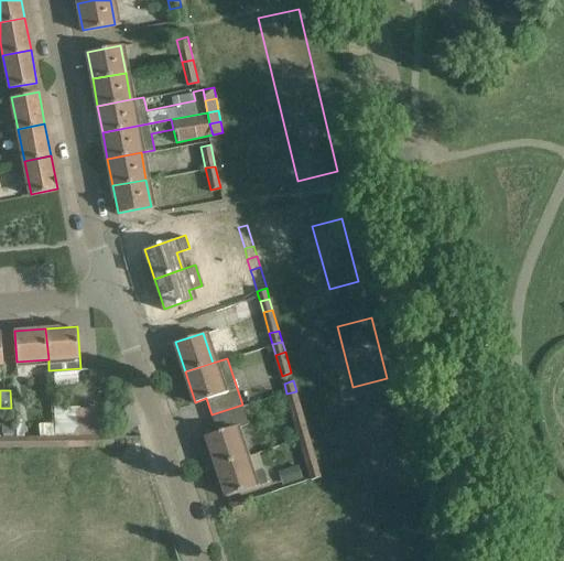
[(286,394),(290,405),(300,402),(296,391),(286,394)]
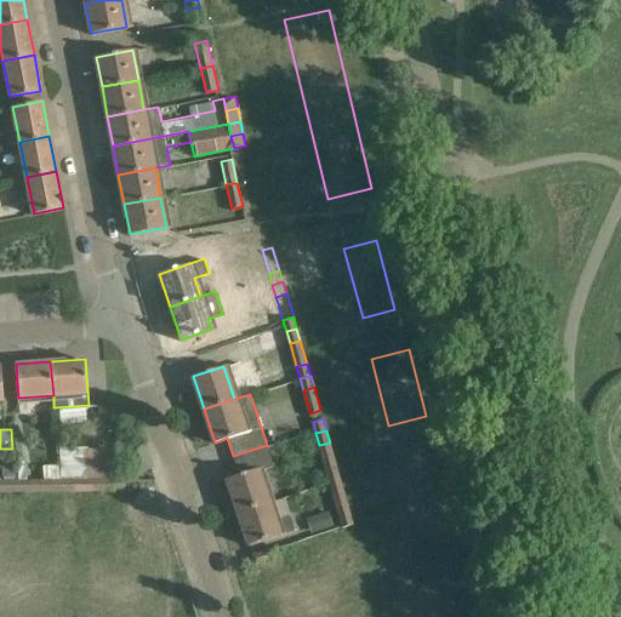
[(319,445),(326,468),(336,466),(330,443),(319,445)]
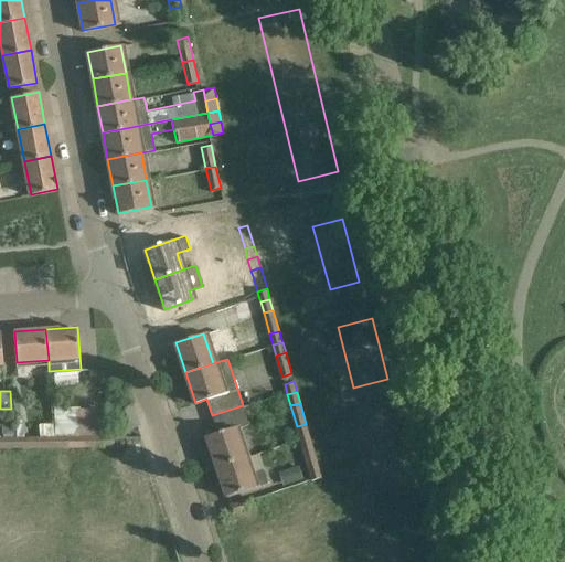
[(206,436),(216,466),(245,456),(235,426),(248,422),(243,405),(212,415),(217,432),(206,436)]
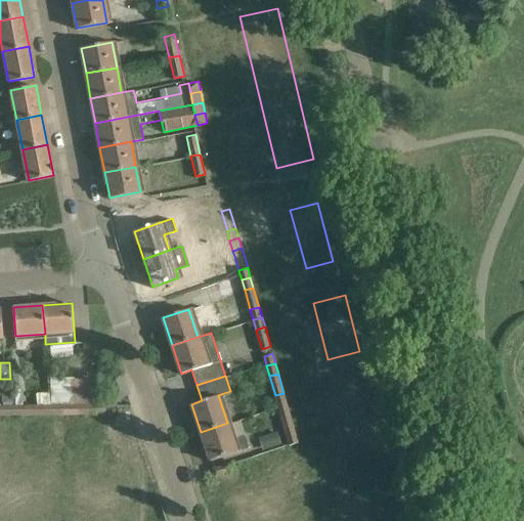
[(105,403),(99,377),(73,377),(50,377),(50,391),(50,403),(50,404),(57,404),(68,404),(85,403),(95,403),(105,403)]
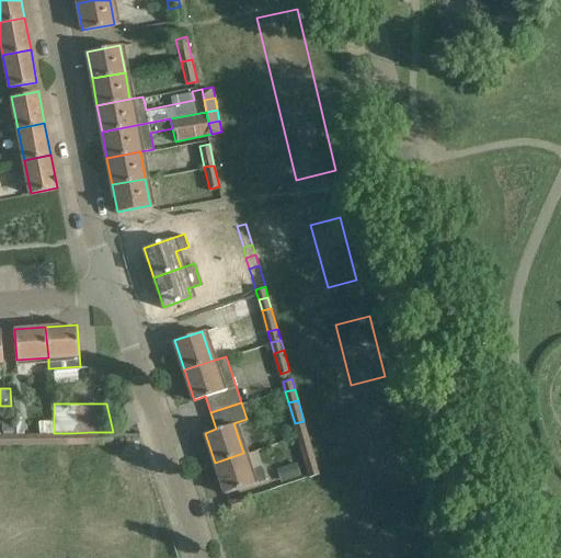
[(359,422),(375,484),(407,476),(391,414),(359,422)]
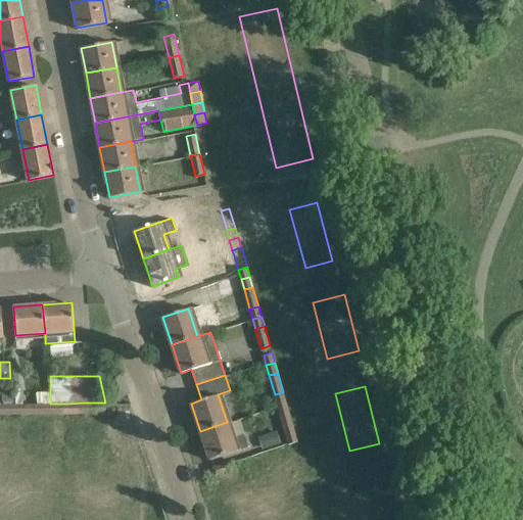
[(50,390),(37,391),(37,404),(47,404),(50,404),(50,403),(50,390)]
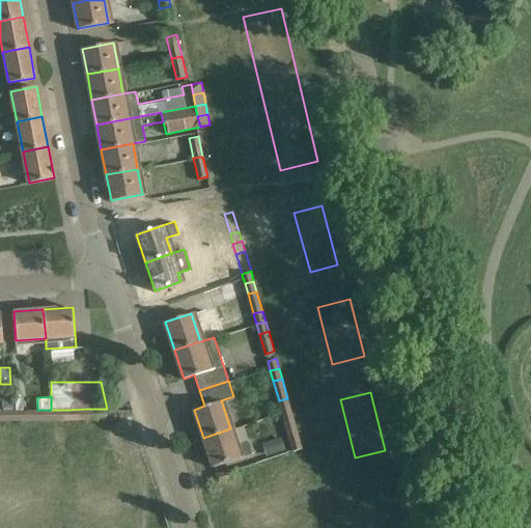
[(287,398),(279,400),(281,411),(290,409),(287,398)]
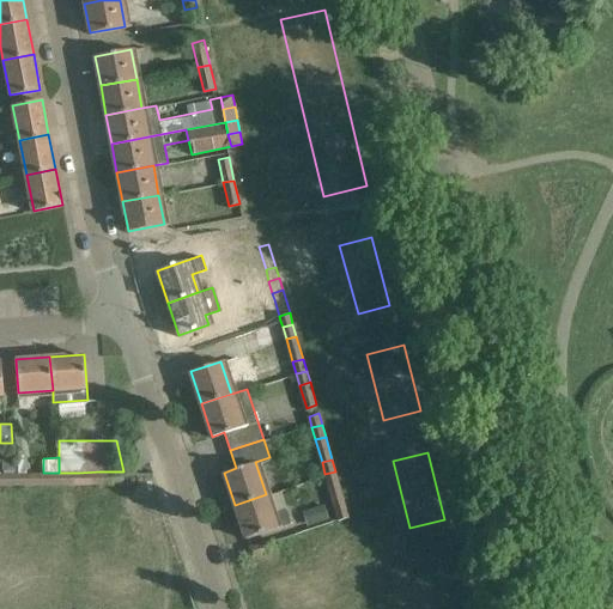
[(79,485),(99,485),(99,472),(79,473),(79,485)]
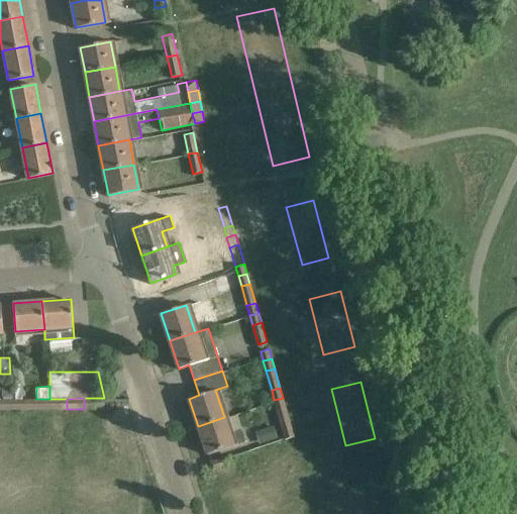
[(94,409),(94,398),(84,398),(84,409),(94,409)]
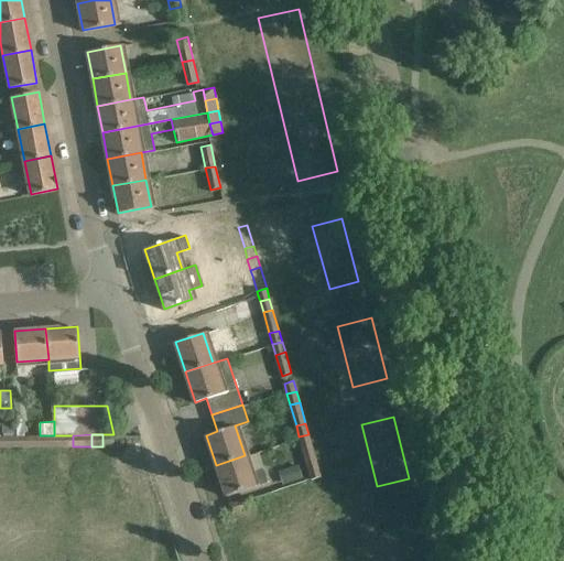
[(115,446),(114,434),(102,434),(102,446),(115,446)]
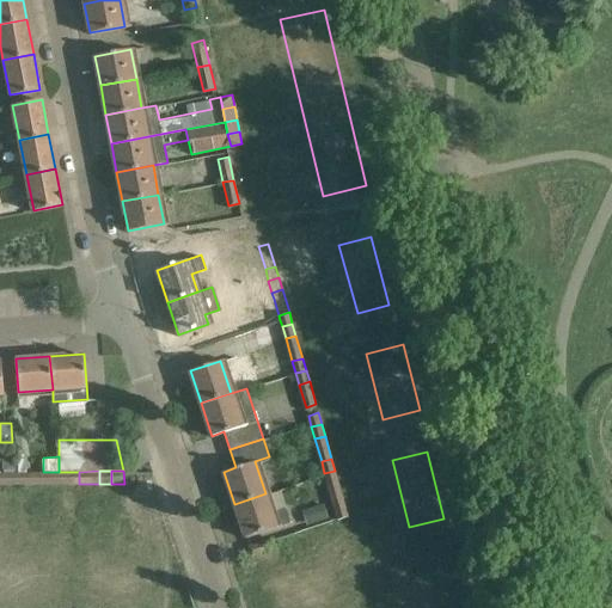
[(324,473),(328,485),(338,481),(335,471),(324,473)]
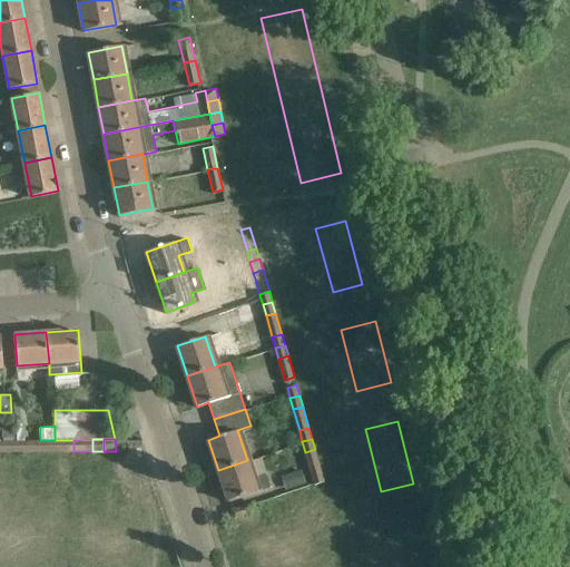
[(5,452),(17,452),(17,440),(5,440),(5,452)]
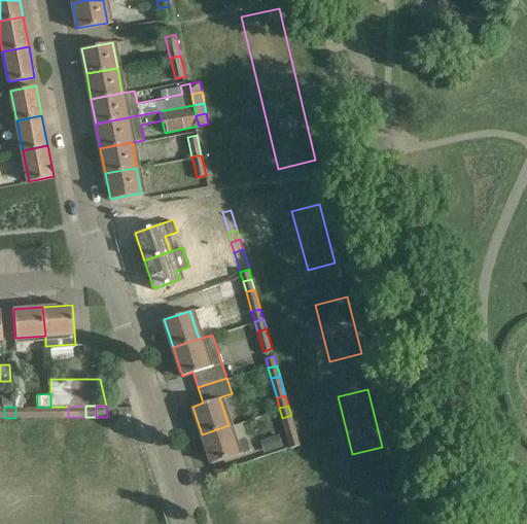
[(15,418),(26,418),(26,407),(15,407),(15,418)]
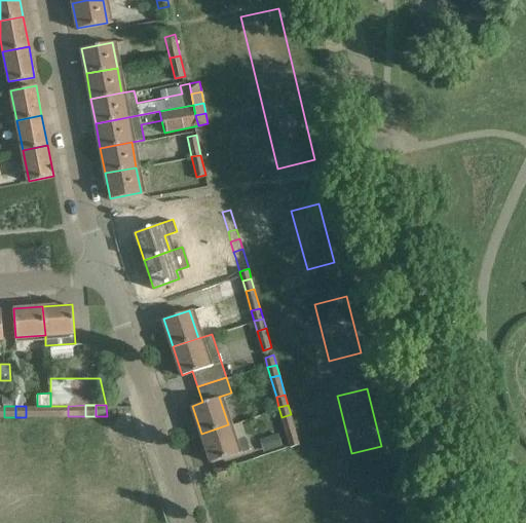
[(26,417),(47,416),(47,406),(37,406),(26,406),(26,417)]
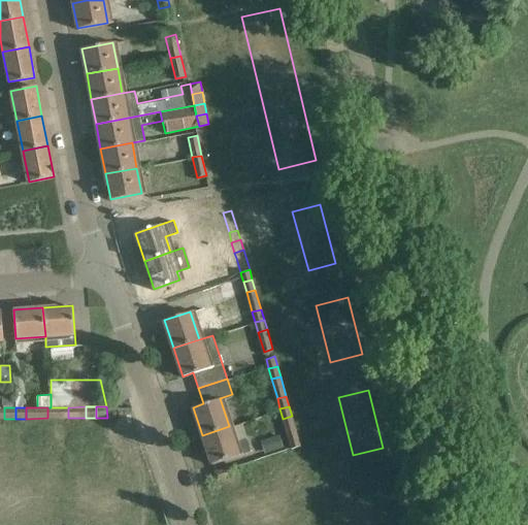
[(47,418),(58,418),(58,407),(51,407),(47,407),(47,418)]
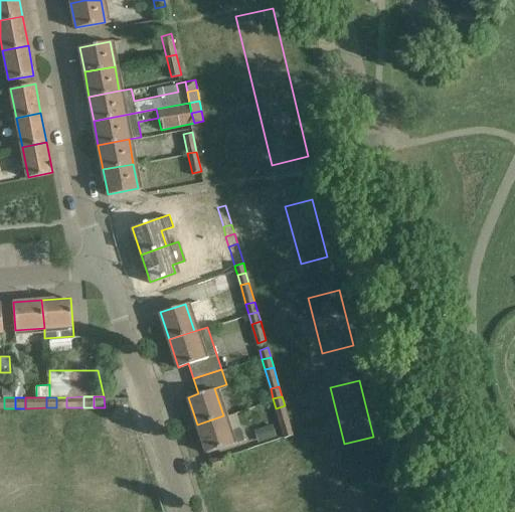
[(56,407),(66,407),(66,397),(56,397),(56,407)]
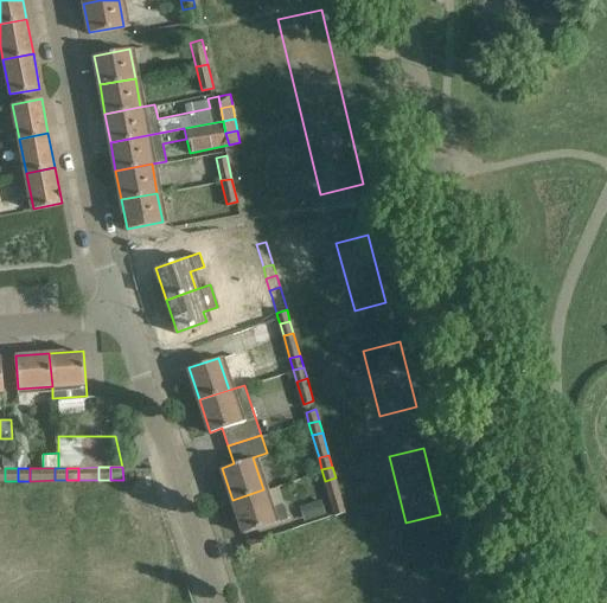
[(325,481),(332,504),(342,501),(336,478),(325,481)]
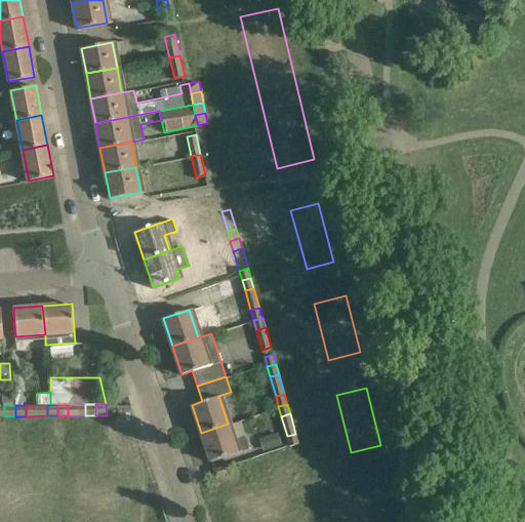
[(228,424),(201,433),(210,460),(237,452),(249,447),(245,435),(233,439),(228,424)]
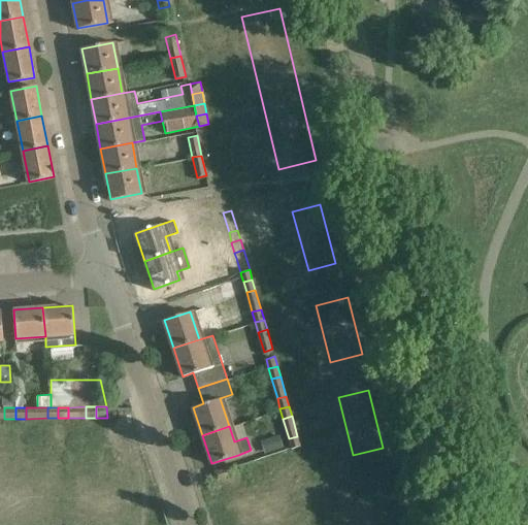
[(283,447),(282,444),(278,434),(262,439),(265,450),(266,452),(283,447)]
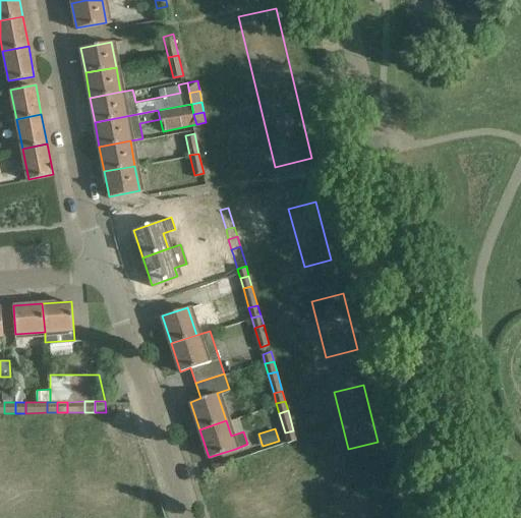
[(285,433),(288,443),(296,440),(293,430),(285,433)]
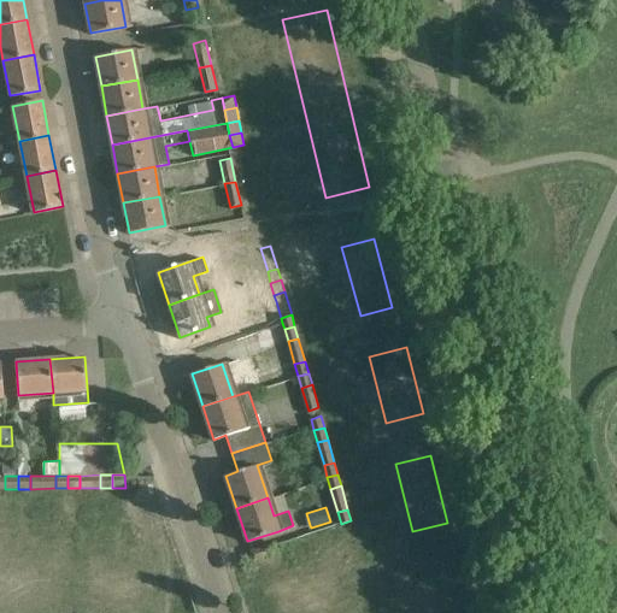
[(397,612),(462,612),(464,583),(398,581),(397,612)]
